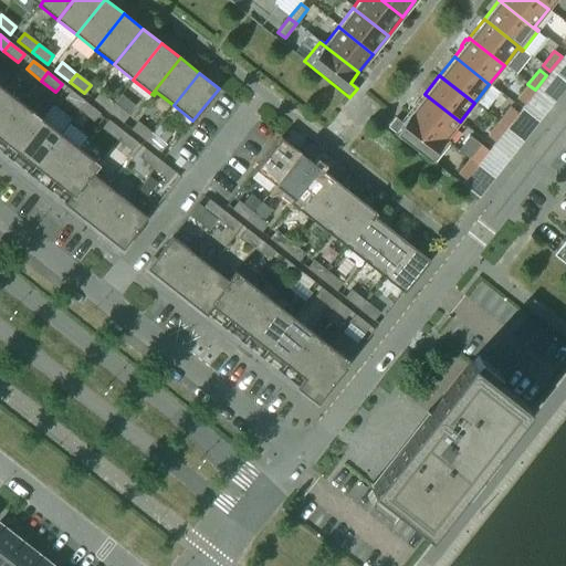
[(524,104),(535,90),(527,84),(516,98),(524,104)]
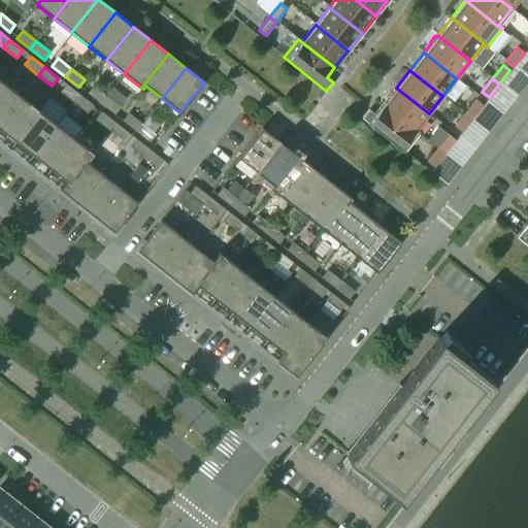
[(0,123),(21,97),(3,84),(0,87),(0,123)]
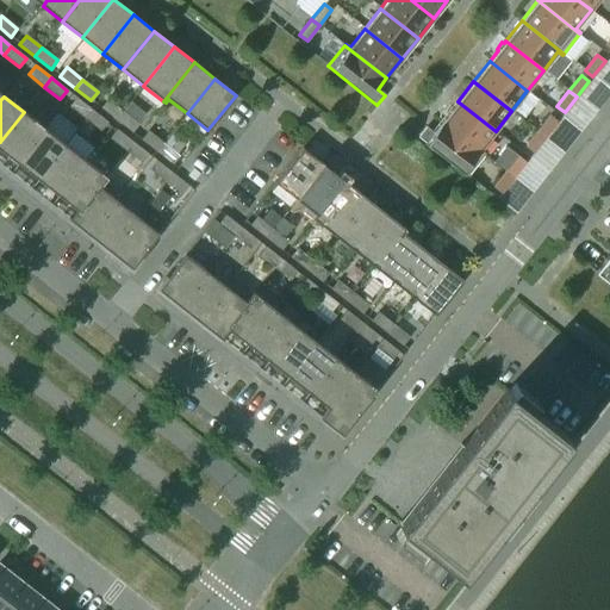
[(92,110),(75,98),(69,106),(85,118),(92,110)]
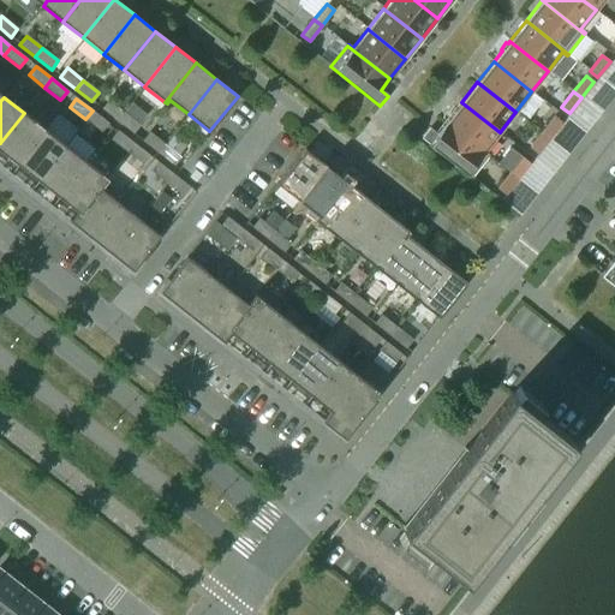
[(124,112),(108,100),(101,108),(117,121),(124,112)]
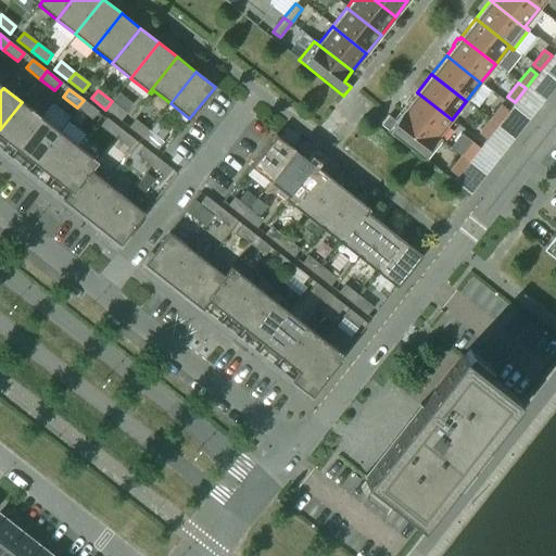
[(452,119),(417,92),(403,111),(441,141),(442,140),(438,137),(452,119)]
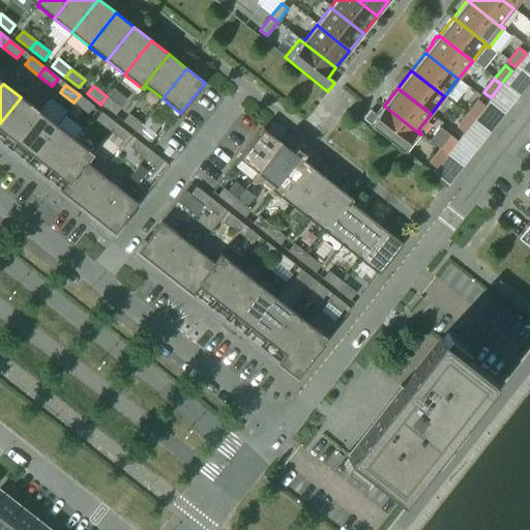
[(93,106),(80,95),(74,102),(87,114),(93,106)]
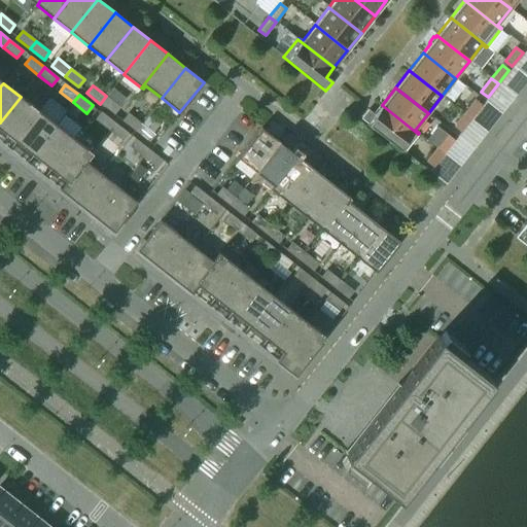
[(119,107),(106,96),(100,104),(113,114),(119,107)]
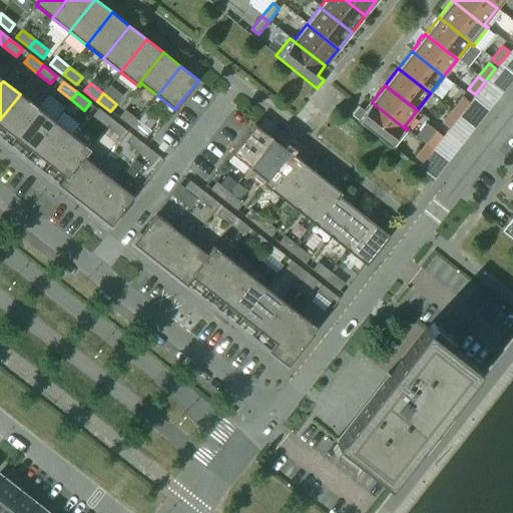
[(0,138),(8,145),(37,107),(20,94),(0,119),(0,138)]
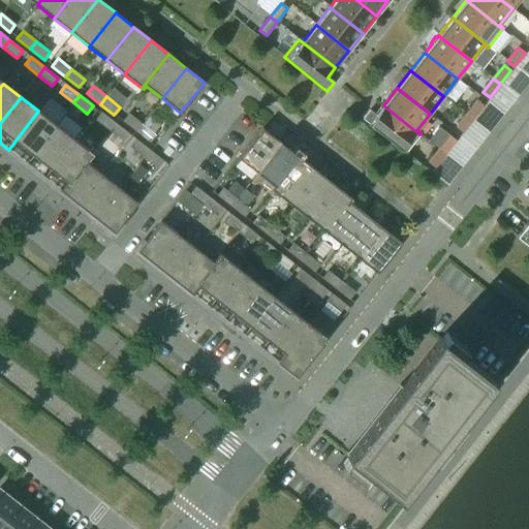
[(472,119),(483,105),(476,100),(466,114),(472,119)]
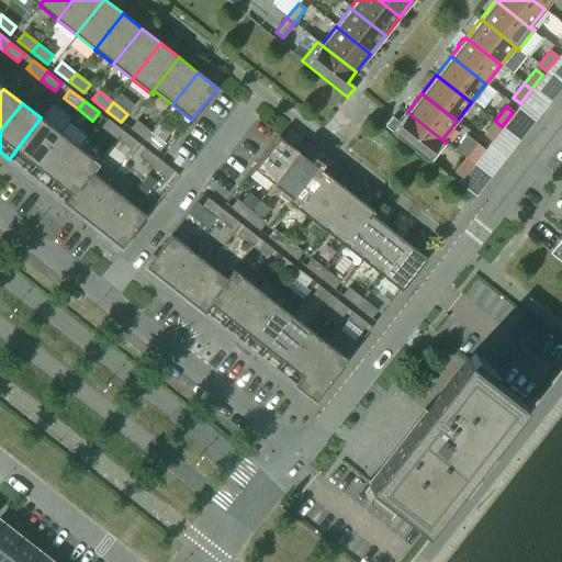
[(446,143),(407,112),(398,122),(392,116),(384,126),(430,163),(446,143)]
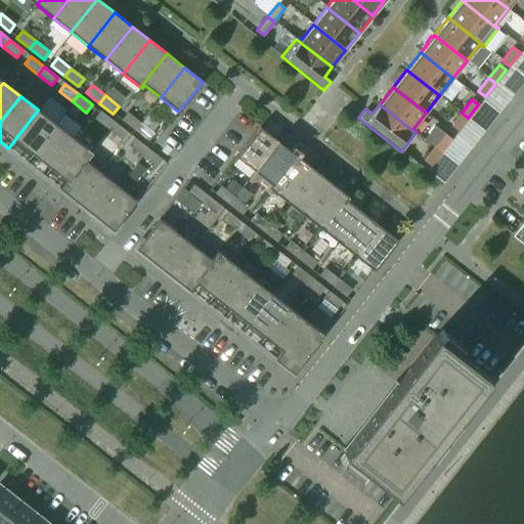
[(26,162),(55,124),(38,110),(8,148),(26,162)]
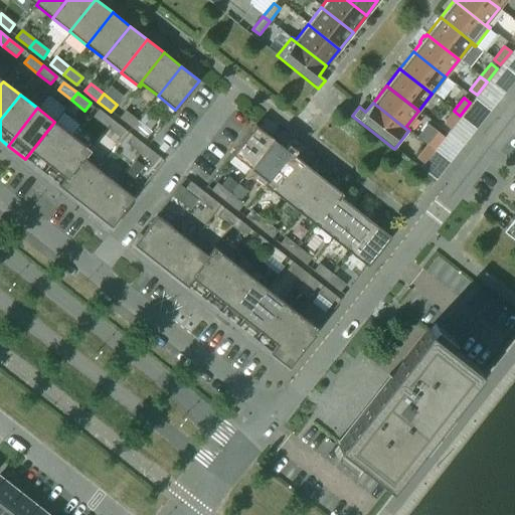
[(112,120),(98,110),(93,117),(106,127),(112,120)]
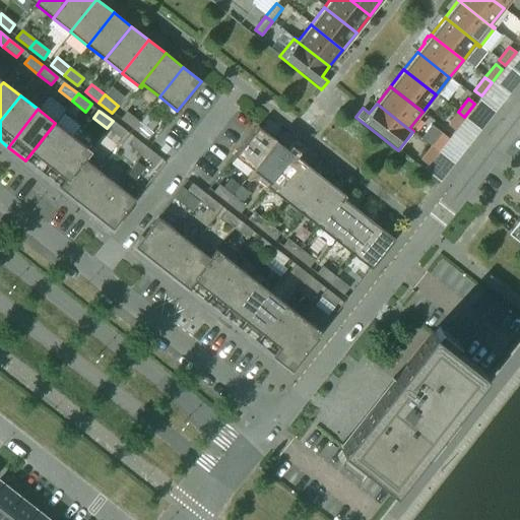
[(139,122),(126,112),(120,119),(133,129),(139,122)]
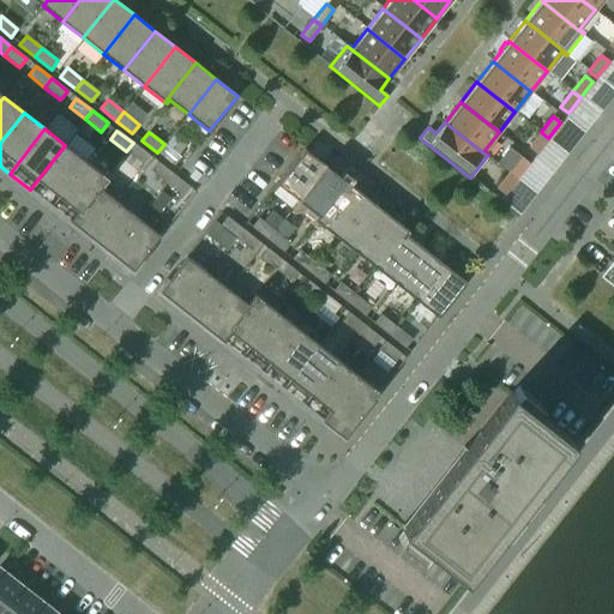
[(536,154),(548,138),(541,132),(528,148),(536,154)]
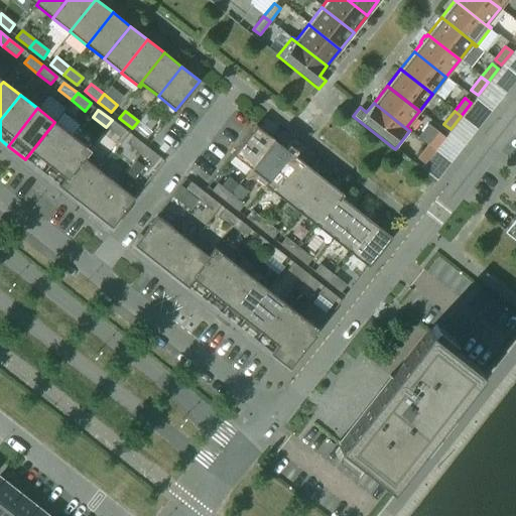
[(125,130),(112,120),(106,127),(119,137),(125,130)]
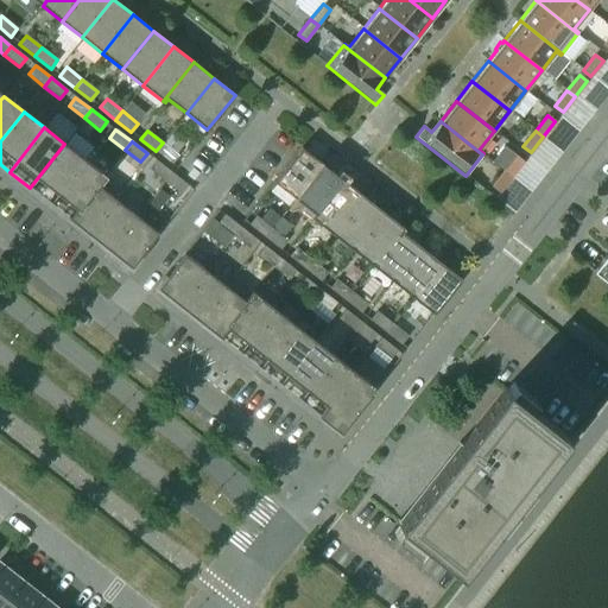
[(178,156),(163,143),(156,151),(171,164),(178,156)]
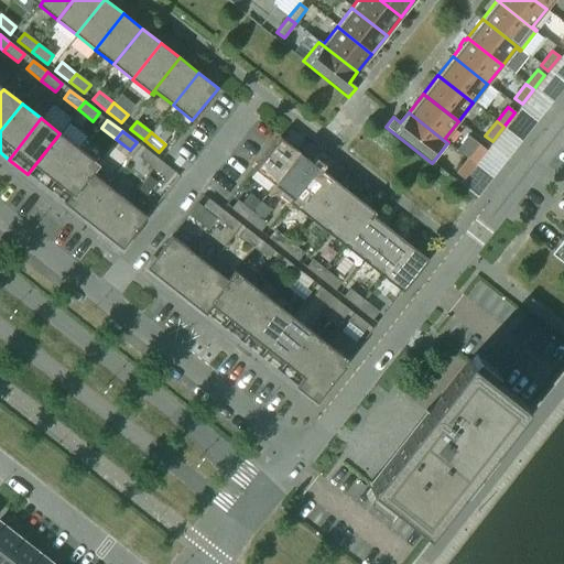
[(46,190),(78,148),(60,133),(28,174),(46,190)]
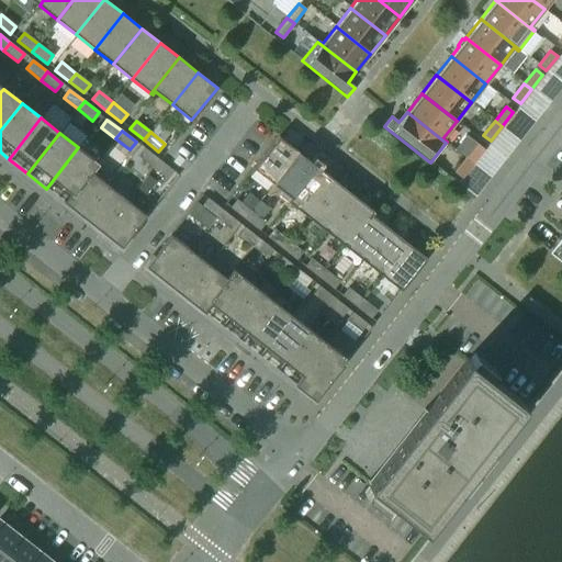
[(272,183),(298,152),(278,136),(253,168),(272,183)]
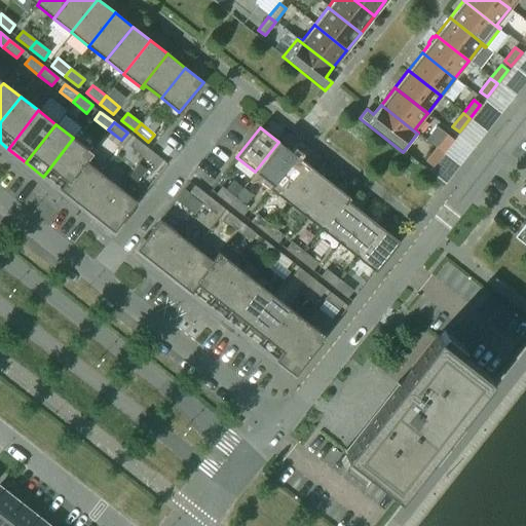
[(443,153),(453,140),(446,135),(436,148),(443,153)]
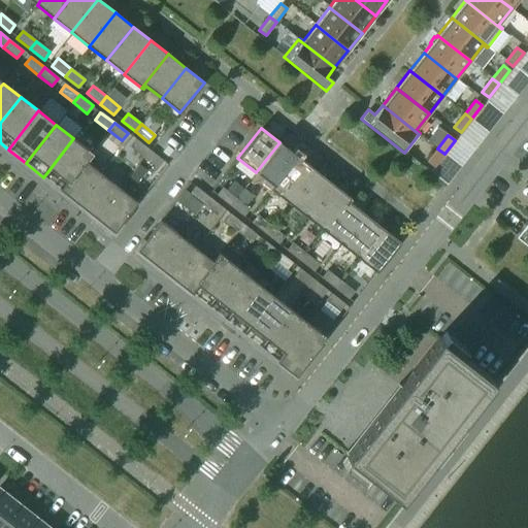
[(61,191),(91,152),(73,138),(43,177),(61,191)]
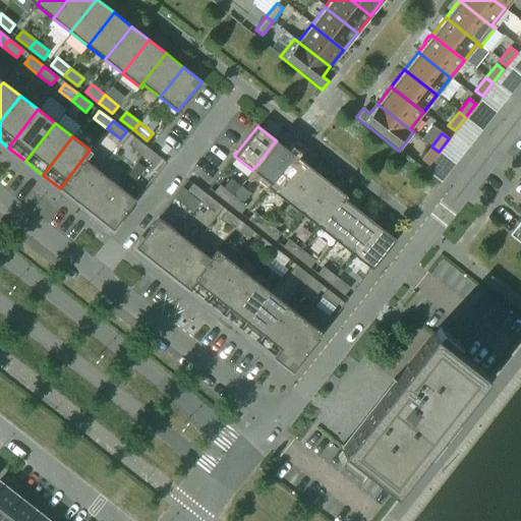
[(147,149),(133,137),(128,145),(141,156),(147,149)]
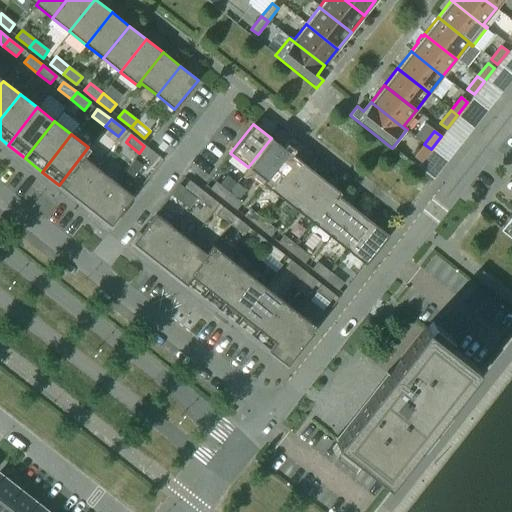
[(263,184),(289,152),(271,138),(248,167),(264,179),(261,183),(263,184)]
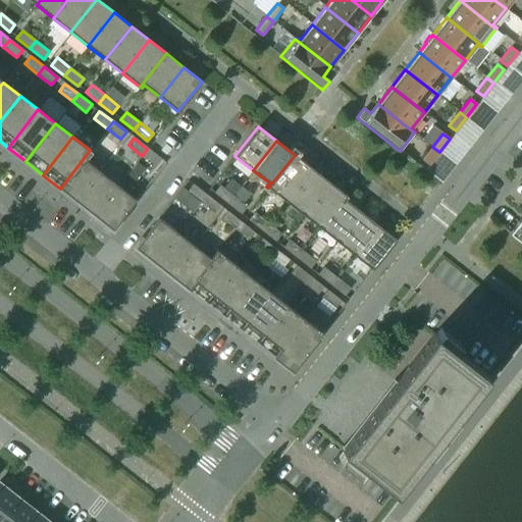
[(428,165),(439,152),(432,147),(422,160),(428,165)]
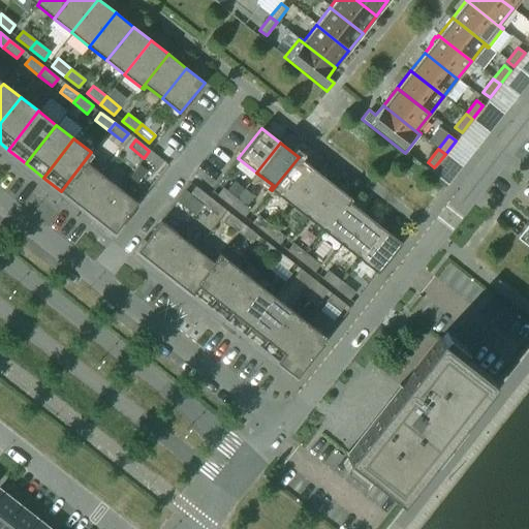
[(163,161),(150,151),(149,151),(144,158),(157,168),(163,161)]
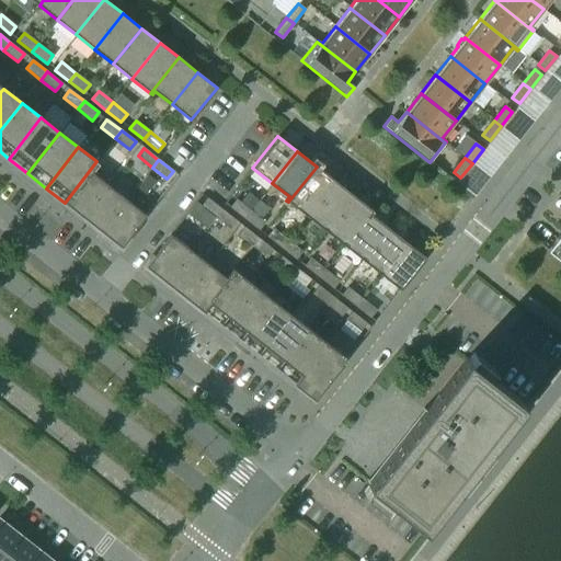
[(83,217),(109,185),(91,172),(98,162),(96,161),(65,203),(83,217)]
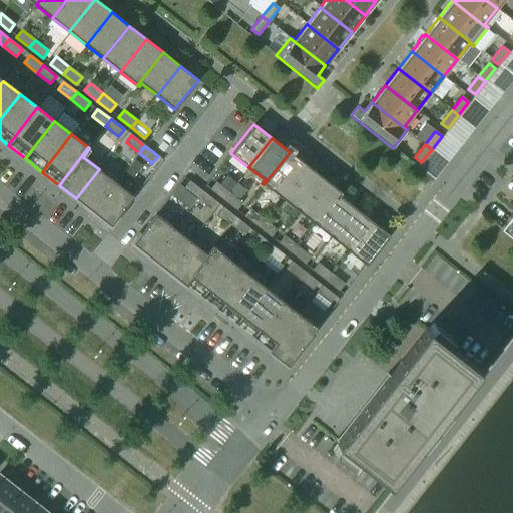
[(281,198),(307,165),(290,152),(264,184),(281,198)]
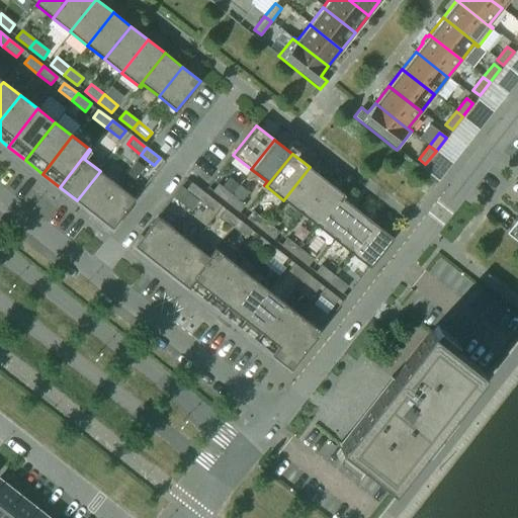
[(300,213),(327,180),(310,167),(283,200),(300,213)]
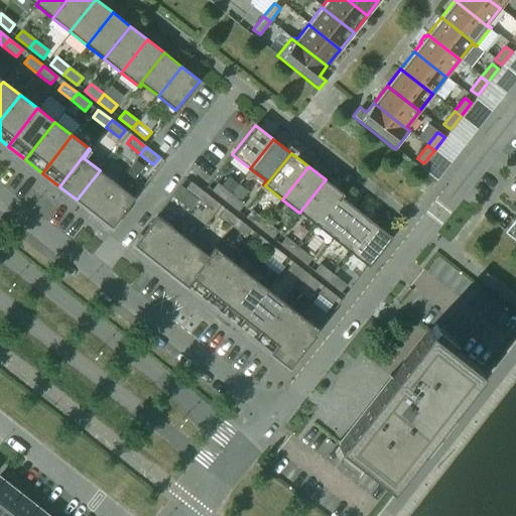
[(93,214),(116,184),(100,170),(77,200),(93,214)]
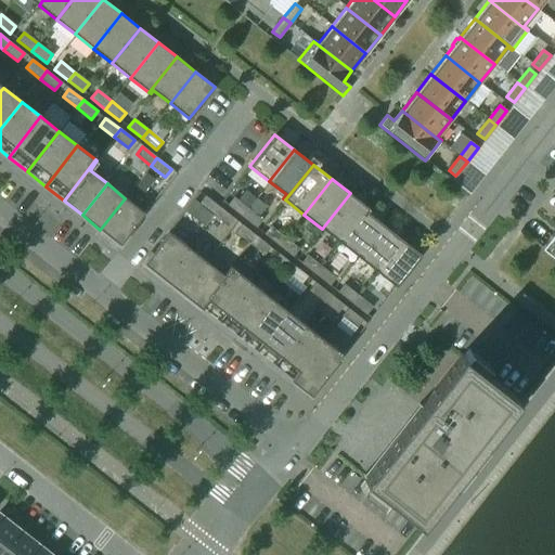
[(340,243),(369,208),(350,193),(322,229),(340,243)]
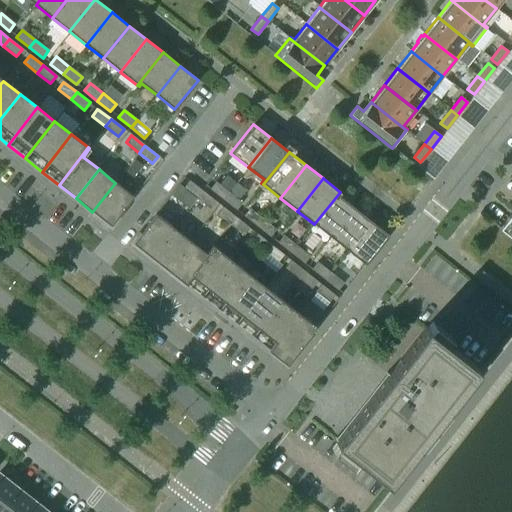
[(202,191),(189,181),(183,188),(196,198),(202,191)]
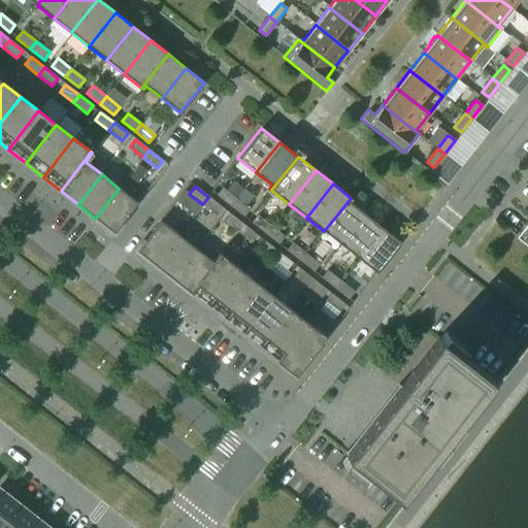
[(235,198),(222,188),(216,195),(229,205),(235,198)]
